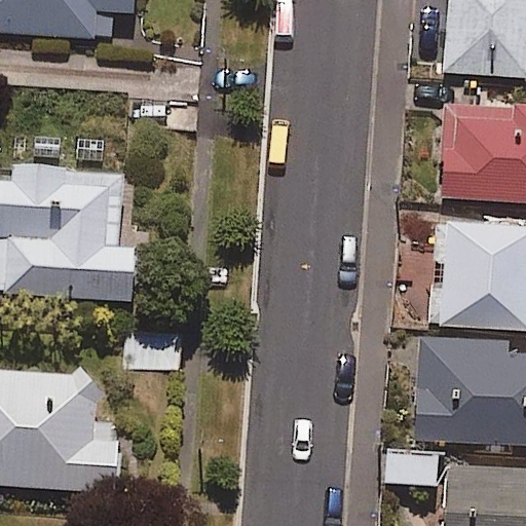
[(65,34),(113,35),(114,15),(136,16),(135,0),(0,0),(0,33),(35,34),(35,53),(65,53),(65,34)]
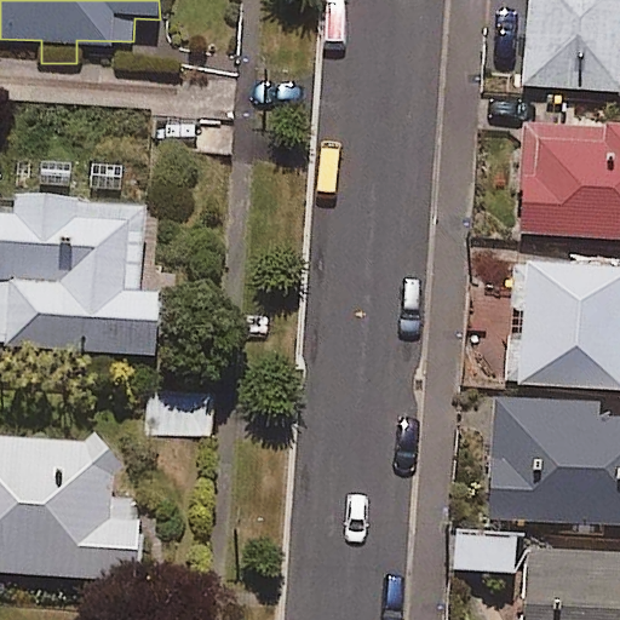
[(619,0),(529,0),(528,99),(619,101),(619,0)]
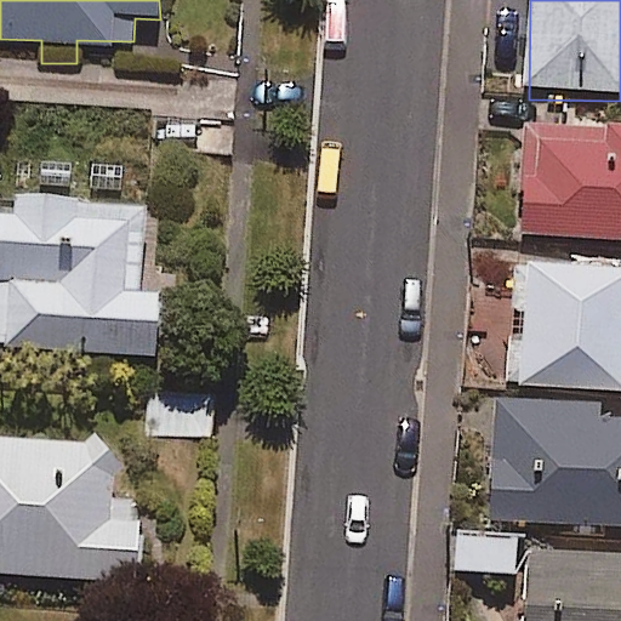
[(620,138),(525,136),(522,243),(620,245),(620,138)]
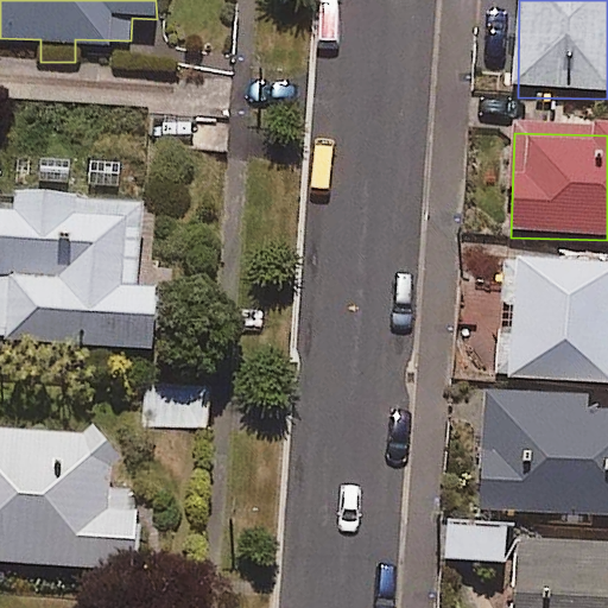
[(0,208),(0,277),(6,277),(2,337),(150,347),(153,287),(121,285),(126,217),(73,214),(74,192),(18,189),(10,209),(0,208)]
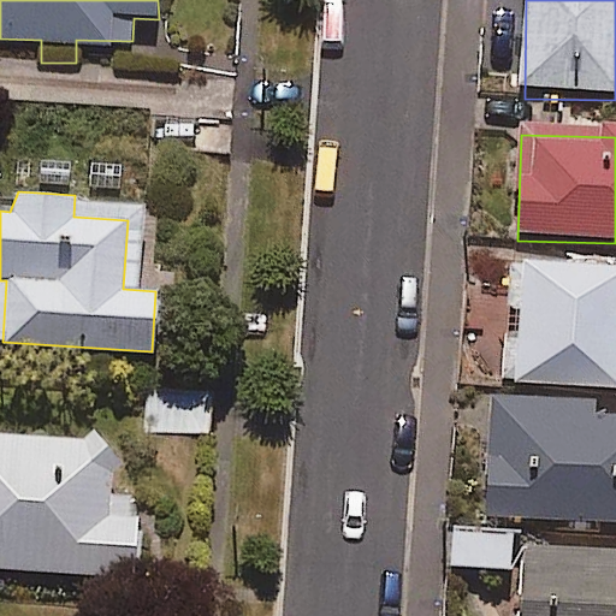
[(615,273),(522,270),(516,385),(615,390),(615,273)]
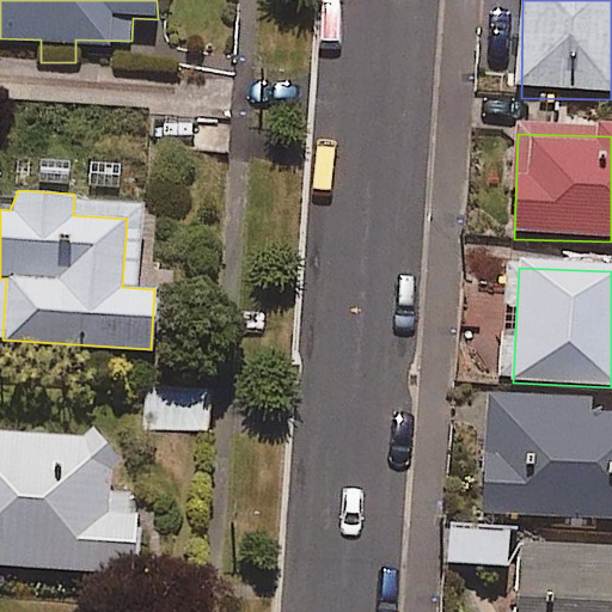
[(210,391),(148,389),(147,430),(209,433),(210,391)]
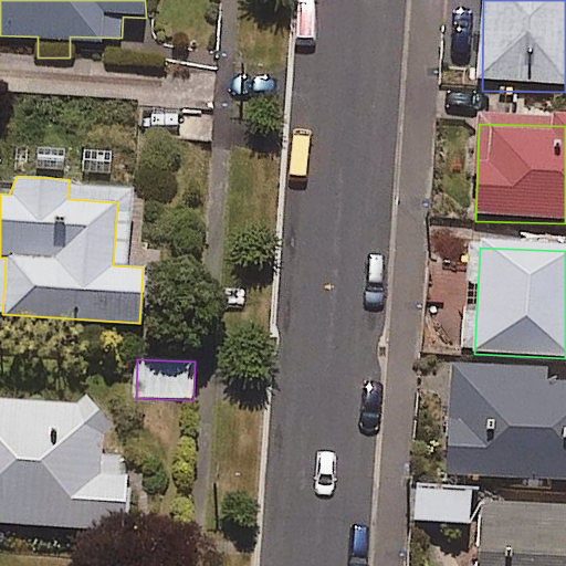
[(450,483),(565,484),(565,380),(563,381),(563,374),(451,373),(450,483)]
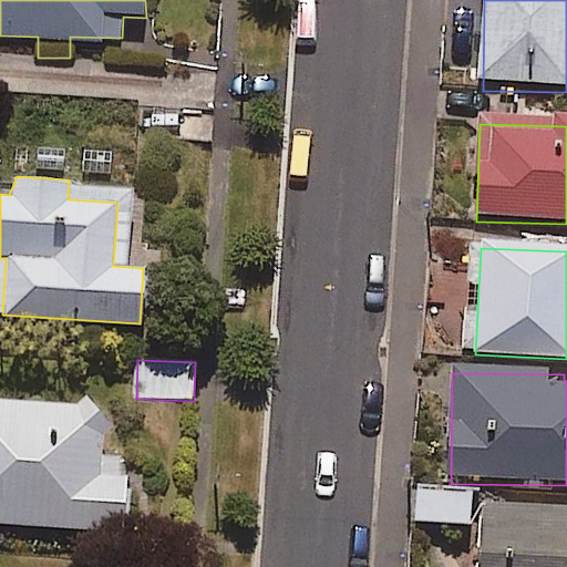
[(78,403),(0,397),(0,519),(121,529),(125,477),(101,475),(104,433),(85,424),(78,403)]
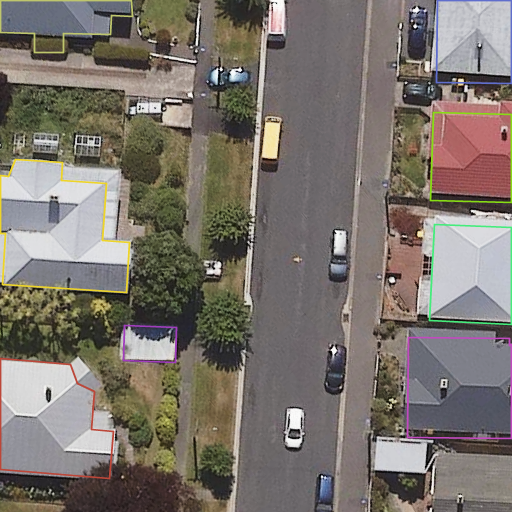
[(427,444),(372,446),(373,476),(428,474),(427,444)]
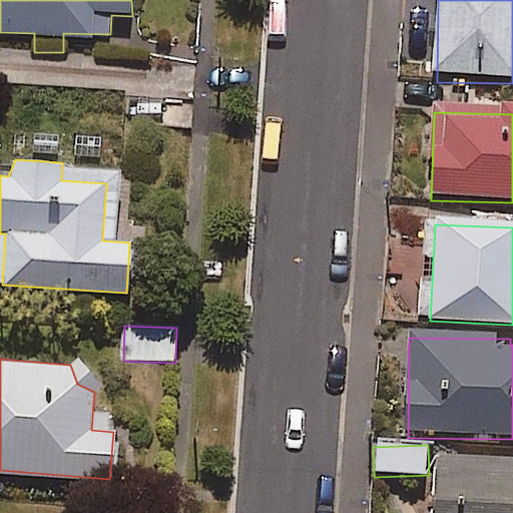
[(512,512),(512,461),(438,457),(433,512),(512,512)]
